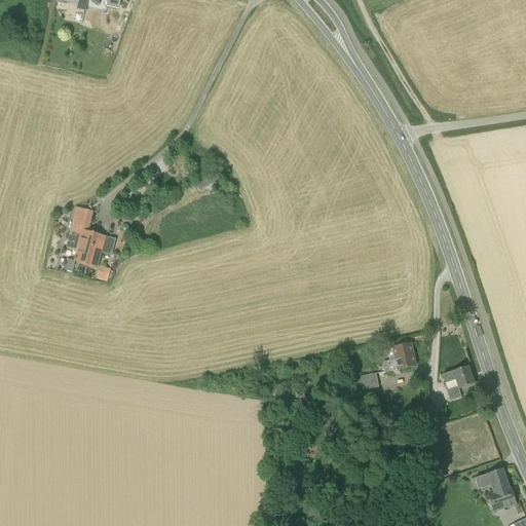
[(77,10),(85,12),(87,0),(65,0),(65,1),(78,4),(77,10)]
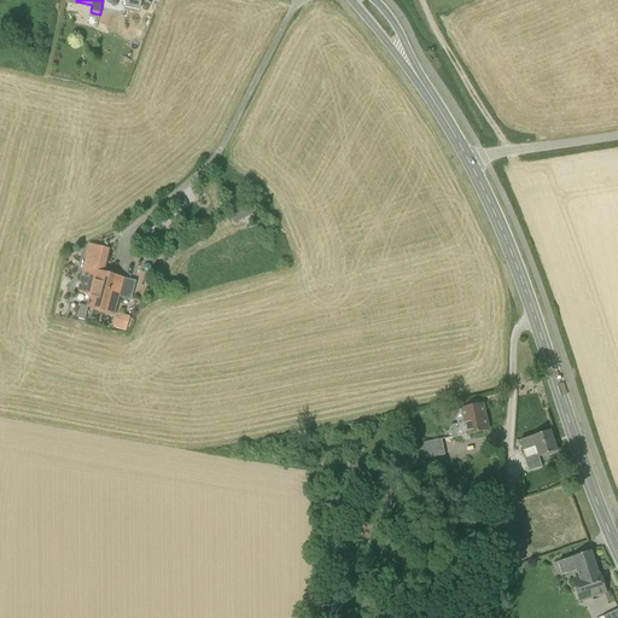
[(141,0),(124,0),(124,9),(140,11),(141,0)]
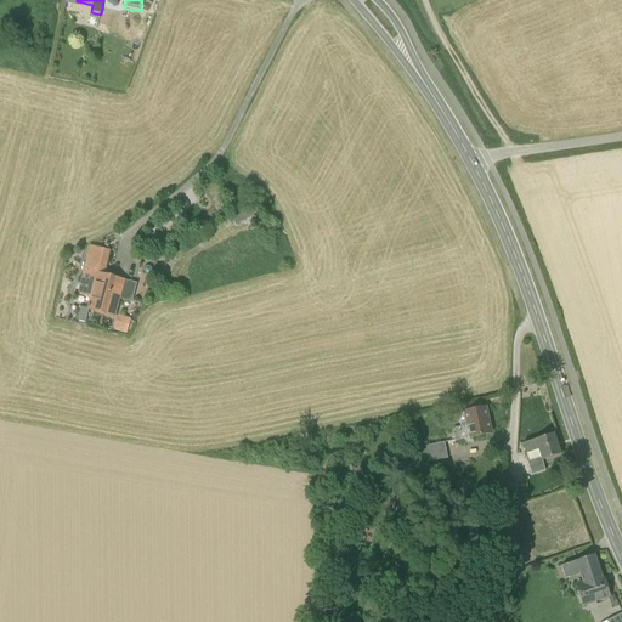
[(78,295),(91,298),(97,273),(103,275),(105,270),(100,269),(103,253),(90,249),(78,295)]
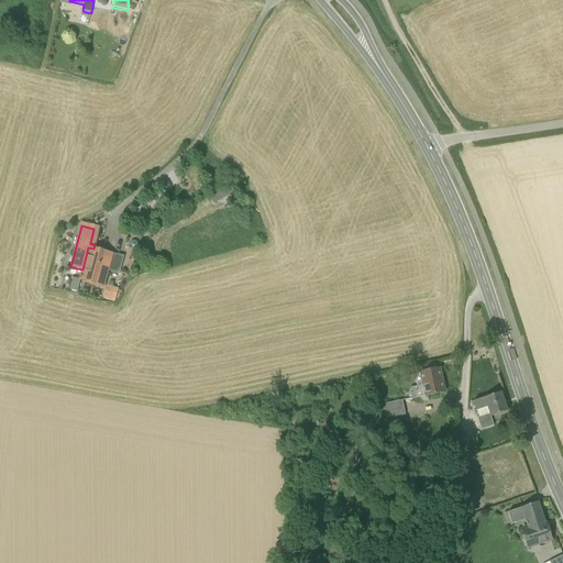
[(100,228),(95,225),(94,229),(90,243),(95,244),(94,249),(95,250),(100,228)]
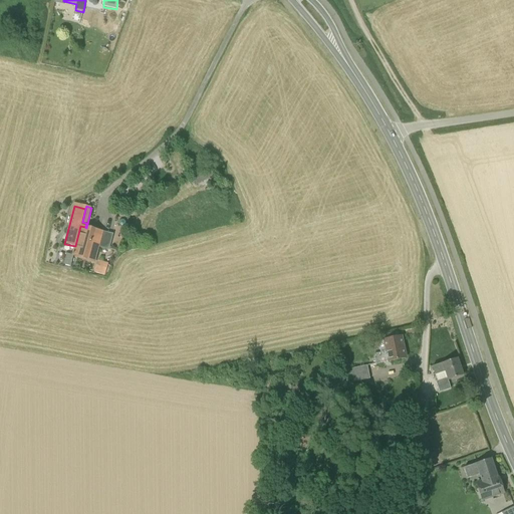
[(86,228),(85,227),(80,226),(75,246),(72,256),(73,256),(94,262),(98,247),(99,243),(102,232),(86,228)]
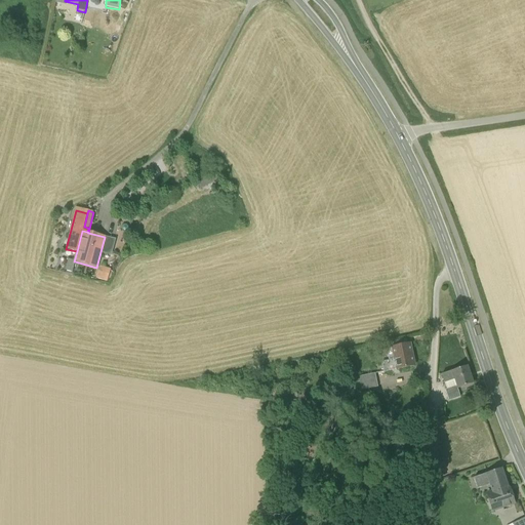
[(102,248),(112,251),(115,239),(105,237),(102,248)]
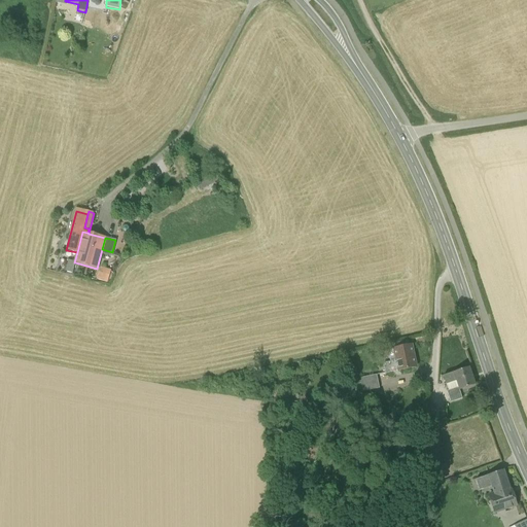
[(75,265),(75,262),(74,262),(70,260),(70,261),(69,261),(66,272),(73,274),(75,265)]
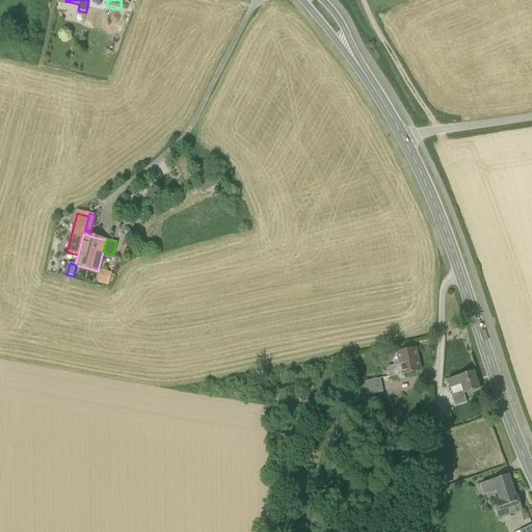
[(98,282),(109,285),(113,272),(103,268),(98,282)]
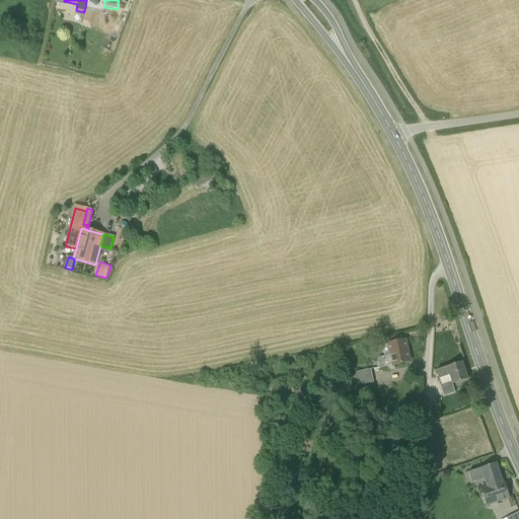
[(388,344),(391,356),(393,365),(410,362),(404,341),(388,344)]
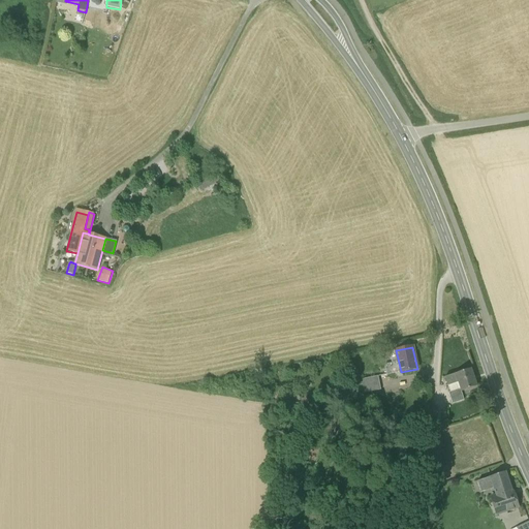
[(387,375),(401,372),(399,363),(385,366),(387,375)]
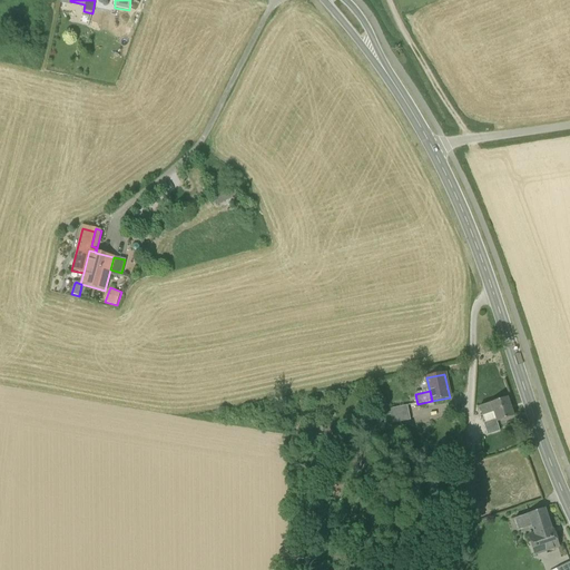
[(495,419),(497,422),(514,416),(508,397),(491,403),(493,412),(495,419)]
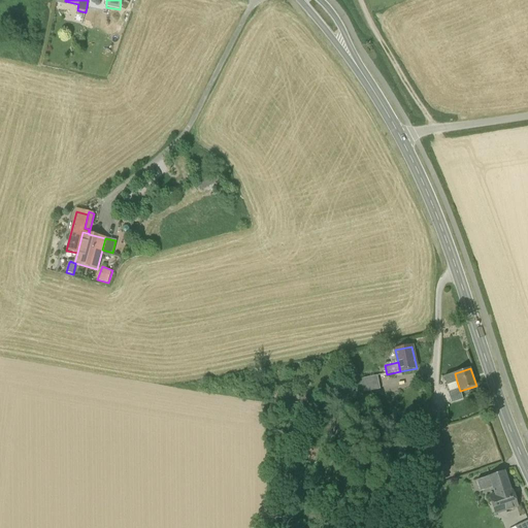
[(444,377),(447,386),(457,382),(455,373),(444,377)]
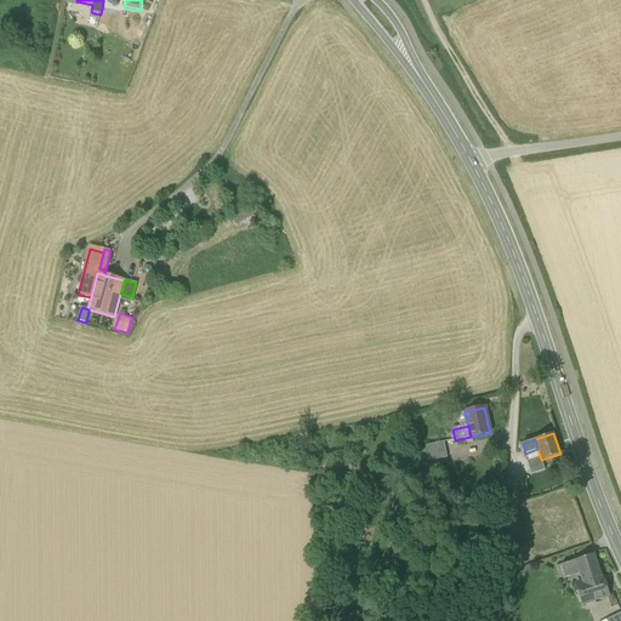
[(444,442),(425,445),(427,461),(446,457),(444,442)]
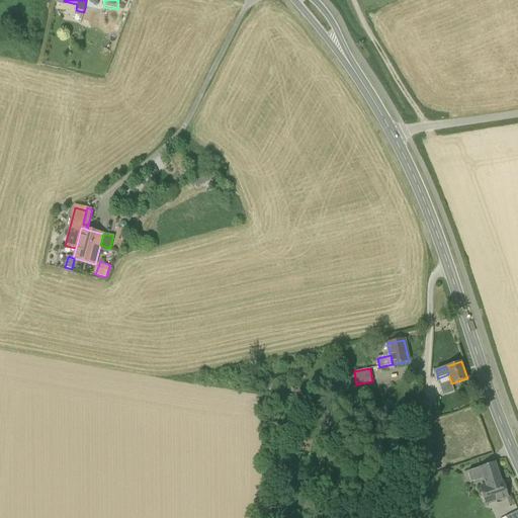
[(439,384),(443,397),(454,393),(451,383),(450,380),(439,384)]
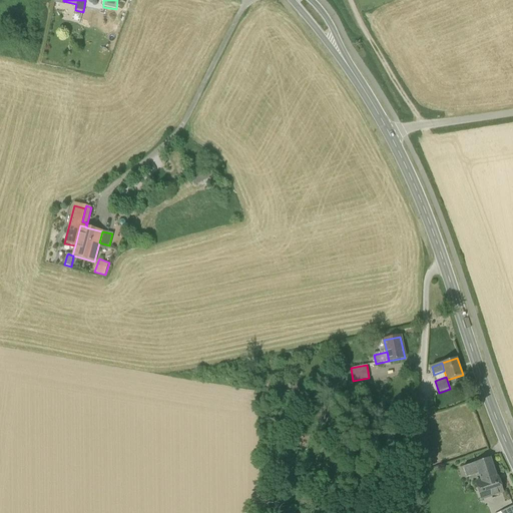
[(478,471),(481,481),(496,476),(490,458),(463,467),(466,475),(478,471)]
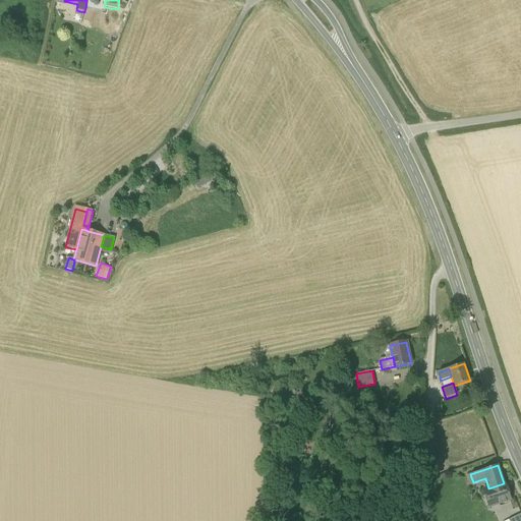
[(505,482),(504,483),(488,488),(483,490),(489,507),(510,500),(505,482)]
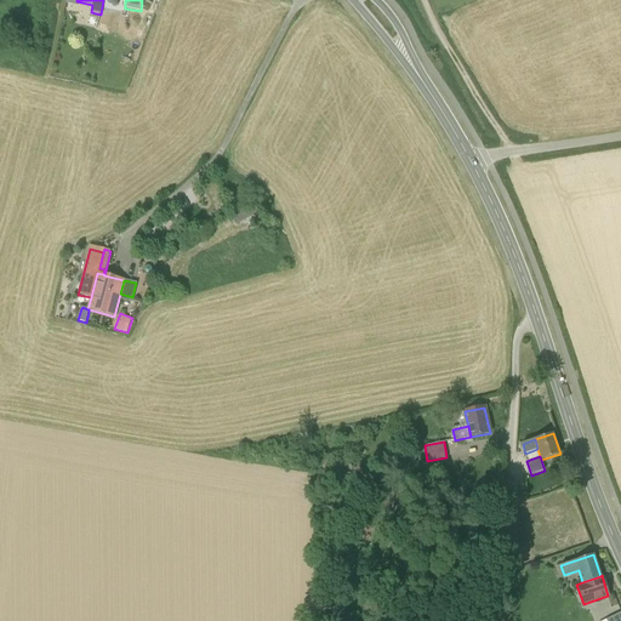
All buildings are outlined.
